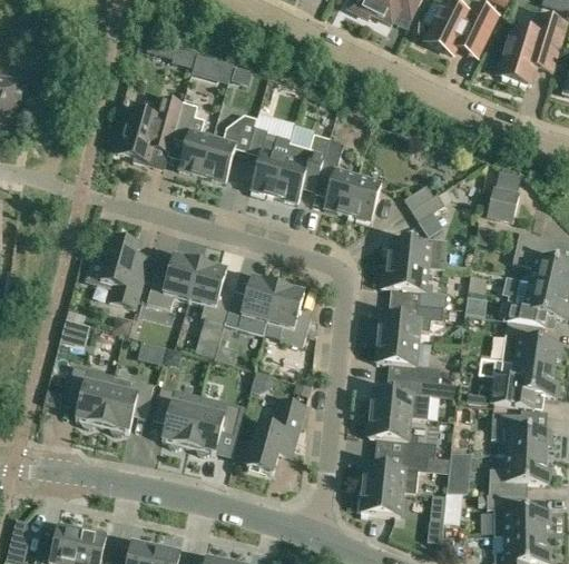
[(351,0),(347,8),(366,17),(369,12),(390,22),(401,0),(409,0),(418,5),(419,0),(351,0)]
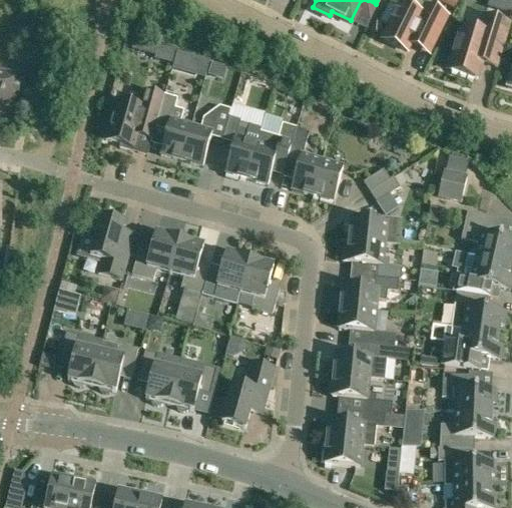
[(410,41),(428,49),(446,14),(424,3),(423,6),(412,1),(409,7),(399,2),(397,6),(389,2),(382,17),(389,21),(382,36),(406,48),(410,41)]
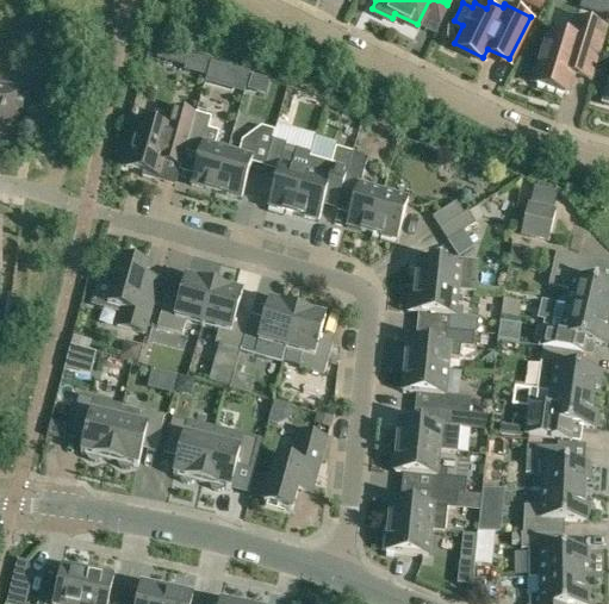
[(588,75),(603,24),(575,16),(569,35),(548,29),(533,79),(566,89),(572,70),(588,75)]
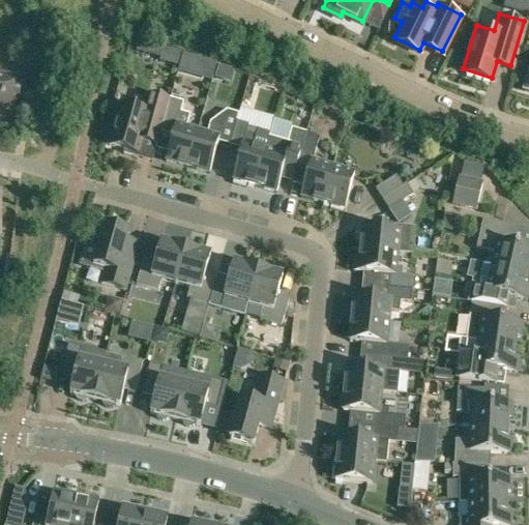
[(0,105),(20,107),(23,74),(0,71),(0,105)]
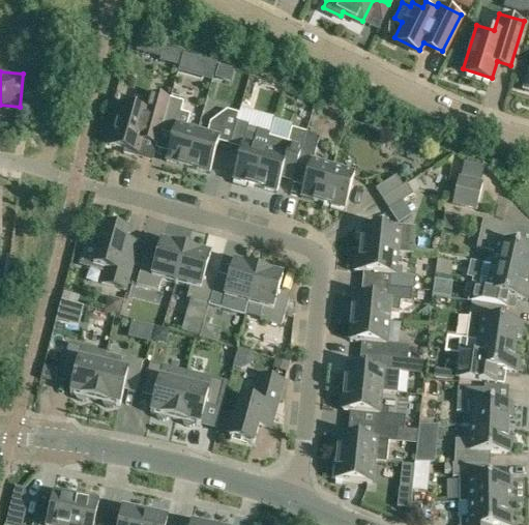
[(169,94),(166,107),(162,122),(173,125),(165,156),(186,163),(197,127),(185,124),(189,111),(180,108),(183,98),(169,94)]
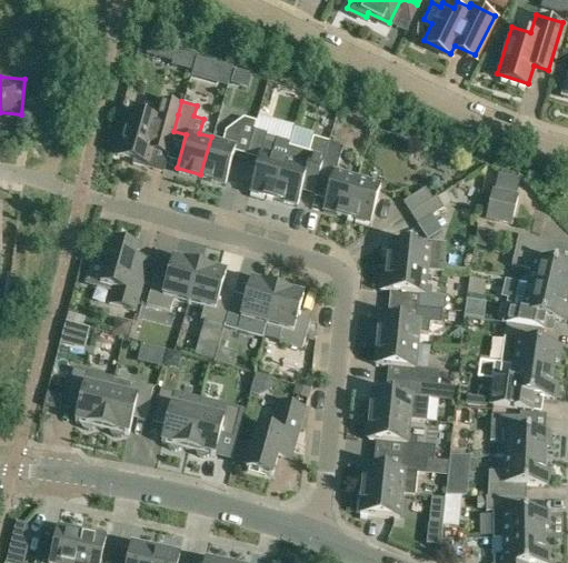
[(173,131),(178,114),(142,104),(140,112),(128,109),(116,151),(132,156),(131,161),(147,164),(152,146),(168,150),(173,131)]
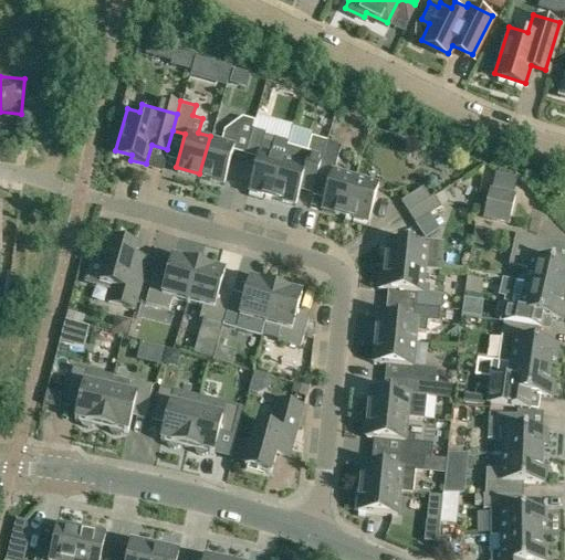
[(210,136),(199,173),(223,180),(232,147),(244,150),(252,125),(254,117),(241,113),(223,126),(220,139),(210,136)]
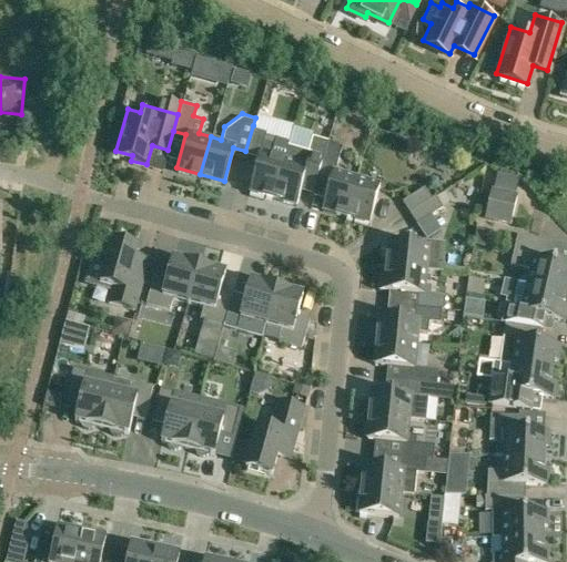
[(265,130),(253,125),(245,151),(257,155),(249,188),(272,195),(283,157),(272,154),(275,142),(263,138),(265,130)]
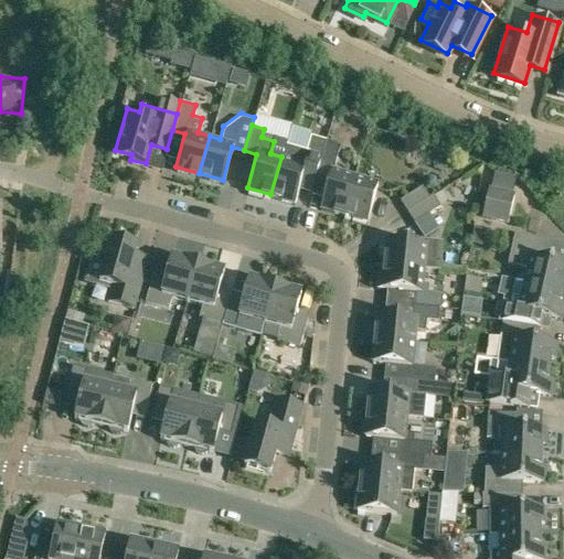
[(294,160),(282,157),(270,194),(295,201),(304,169),(316,172),(317,169),(316,169),(325,137),(310,132),(305,151),(296,149),(294,160)]
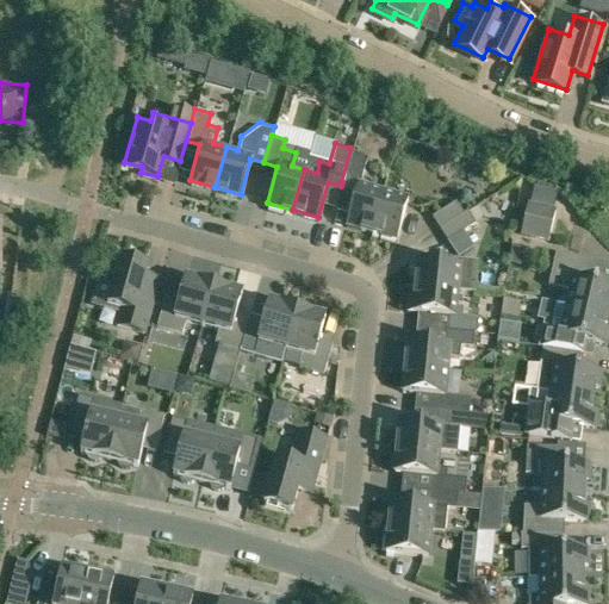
[(367,153),(350,148),(341,182),(342,182),(355,186),(345,222),(368,229),(380,188),(359,182),(367,153)]
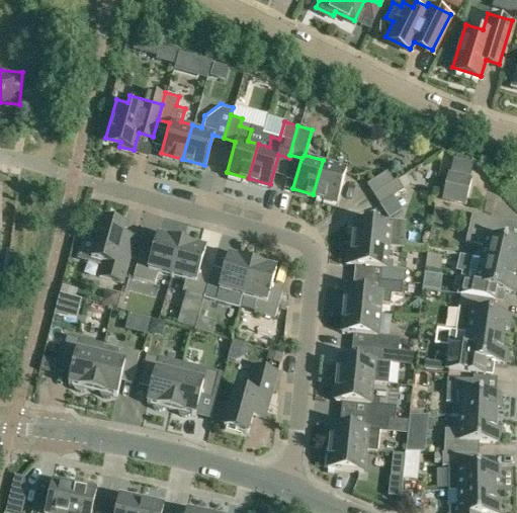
[(323,160),(313,194),(336,200),(346,166),(323,160)]
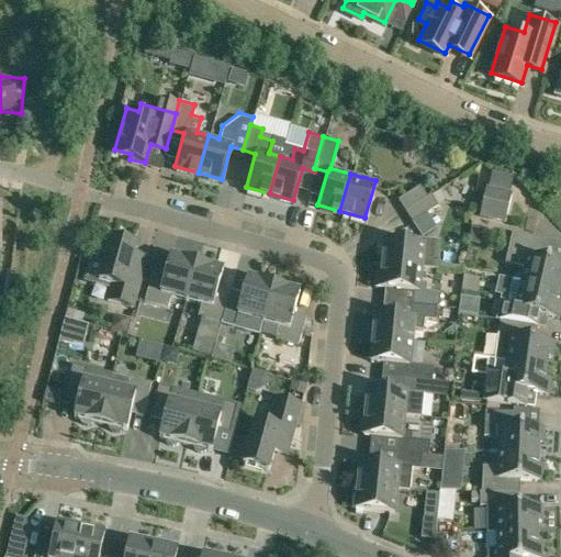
[(426,193),(419,182),(397,197),(404,208),(426,193)]
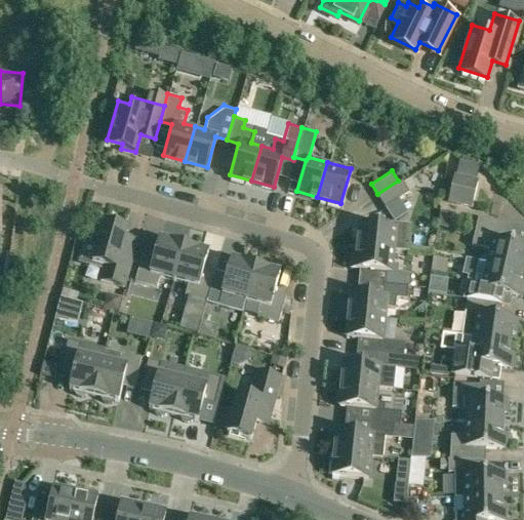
[(477,178),(453,173),(447,197),(472,203),(477,178)]
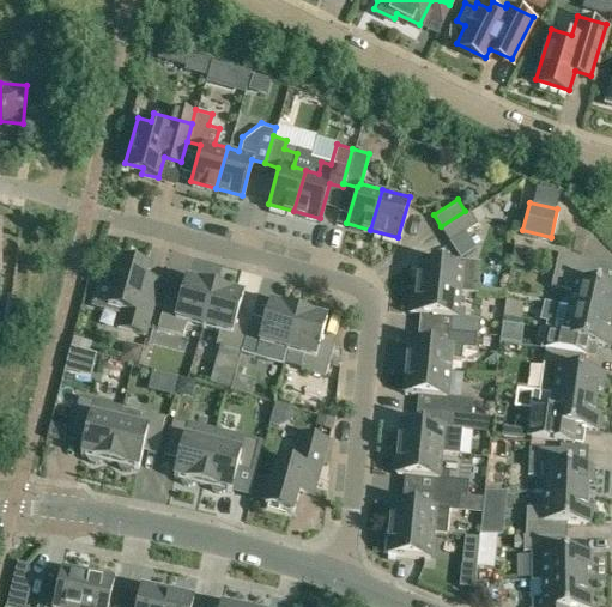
[(470,208),(465,211),(441,226),(449,238),(477,220),(470,208)]
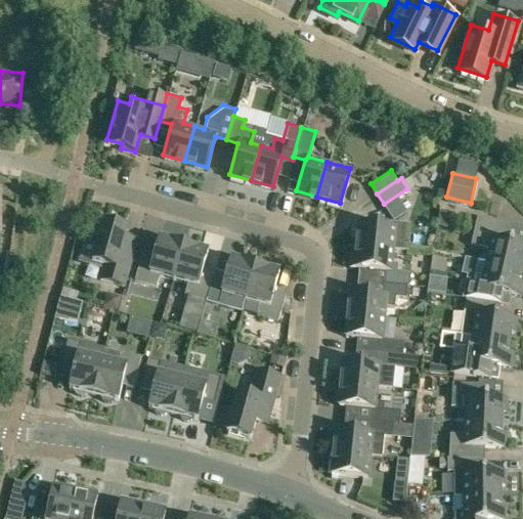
[(486,259),(521,268),(522,258),(522,242),(504,238),(508,220),(476,213),(470,242),(489,247),(486,259)]
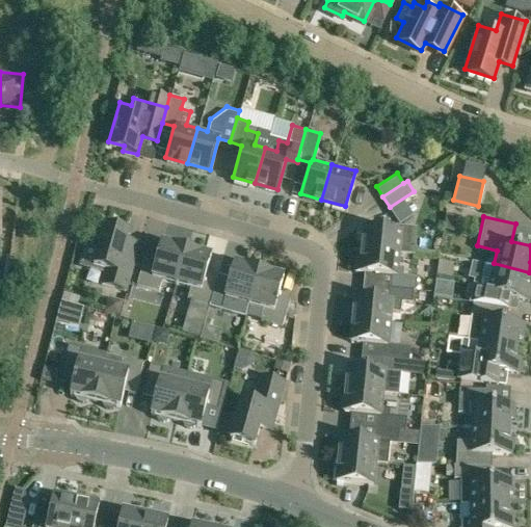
[(133,259),(121,256),(129,230),(104,222),(93,262),(105,266),(101,281),(126,287),(133,259)]
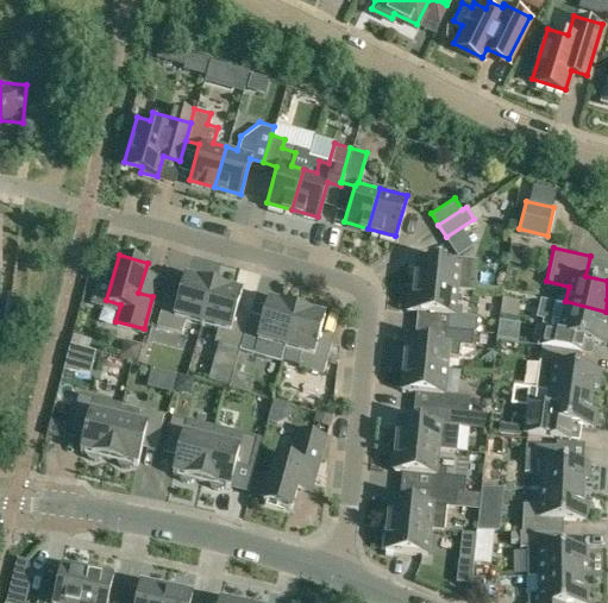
[(414,282),(456,286),(458,259),(417,256),(414,282)]
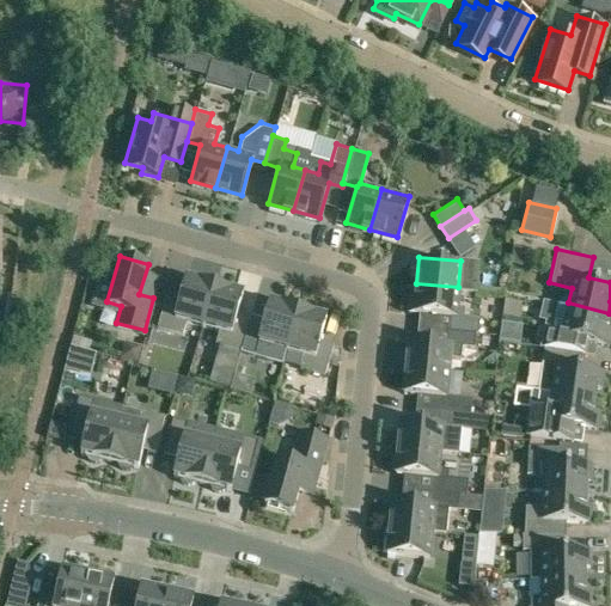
[(202,323),(213,282),(207,280),(205,276),(201,274),(197,273),(194,274),(190,276),(185,275),(178,298),(165,294),(157,324),(182,331),(185,318),(202,323)]
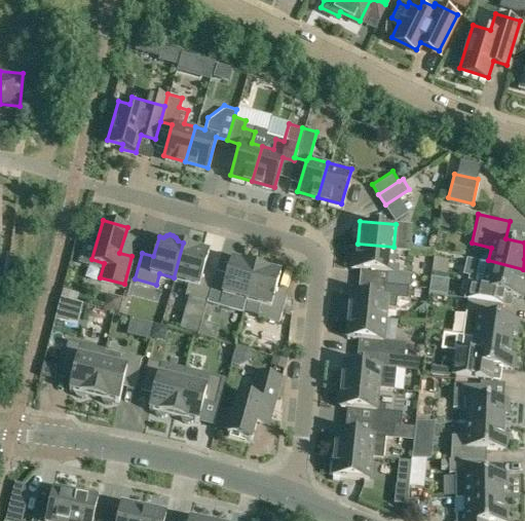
[(183,243),(174,277),(188,282),(185,293),(207,299),(214,273),(201,270),(208,250),(203,249),(202,245),(199,243),(196,243),(192,243),(189,245),(183,243)]
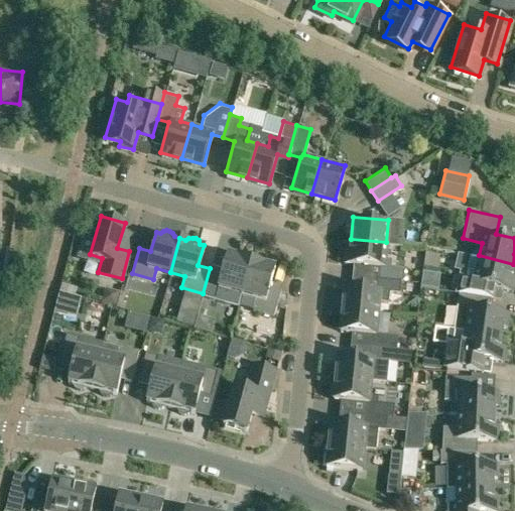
[(386,242),(351,239),(350,248),(345,248),(343,260),(384,264),(386,242)]
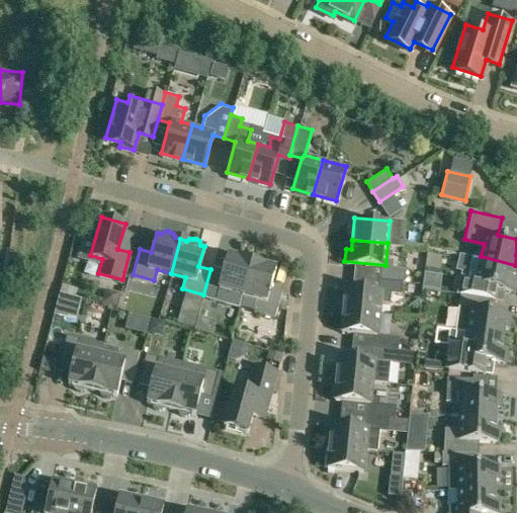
[(222,272),(210,269),(203,294),(225,301),(228,289),(242,293),(252,259),(246,257),(244,254),(241,252),(238,251),(235,251),(232,253),(228,252),(222,272)]
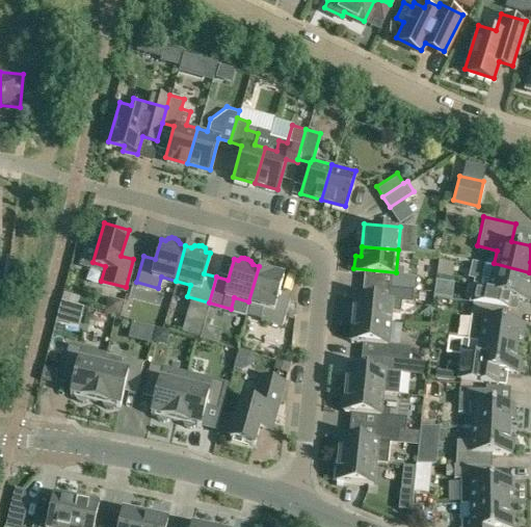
[(529,272),(494,263),(490,277),(484,275),(483,279),(473,275),(468,298),(472,299),(498,304),(500,291),(528,298),(530,284),(530,283),(527,282),(529,272)]
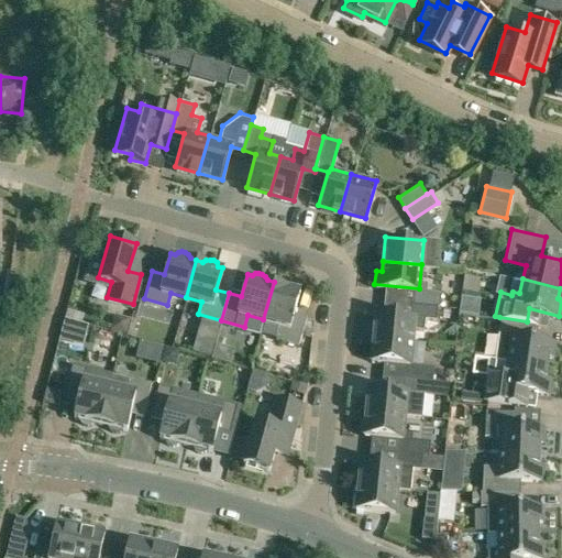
[(274,282),(263,319),(278,324),(275,335),(298,341),(306,315),(294,312),(299,290),(295,287),(294,284),(290,282),(287,281),(283,281),(279,284),(274,282)]
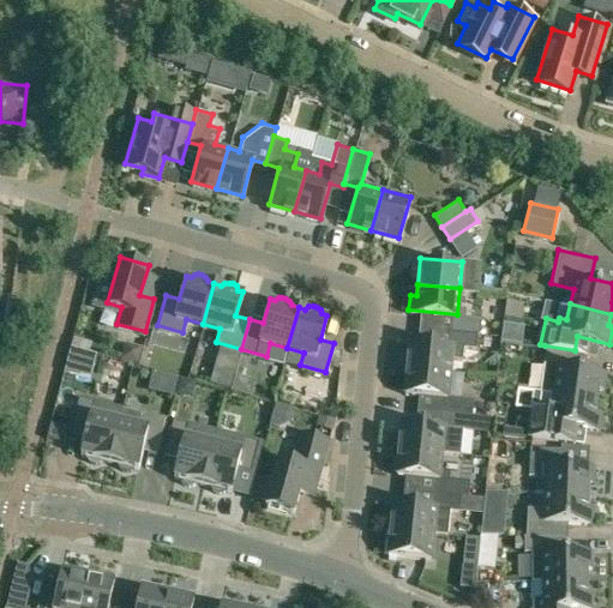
[(469,315),(468,330),(476,331),(479,331),(480,317),(469,315)]
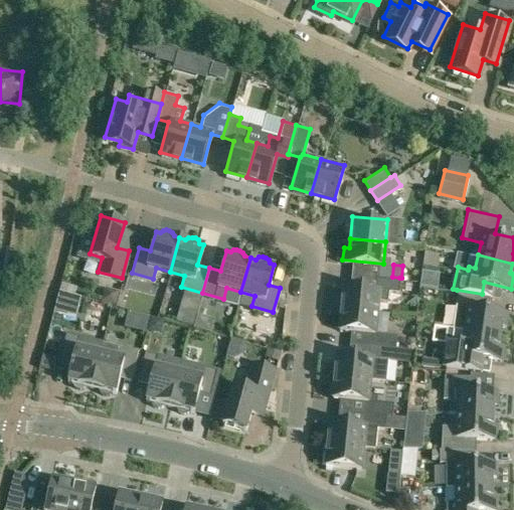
[(343,284),(341,306),(376,309),(377,298),(387,299),(388,289),(398,290),(399,278),(392,277),(375,275),(374,287),(343,284)]
